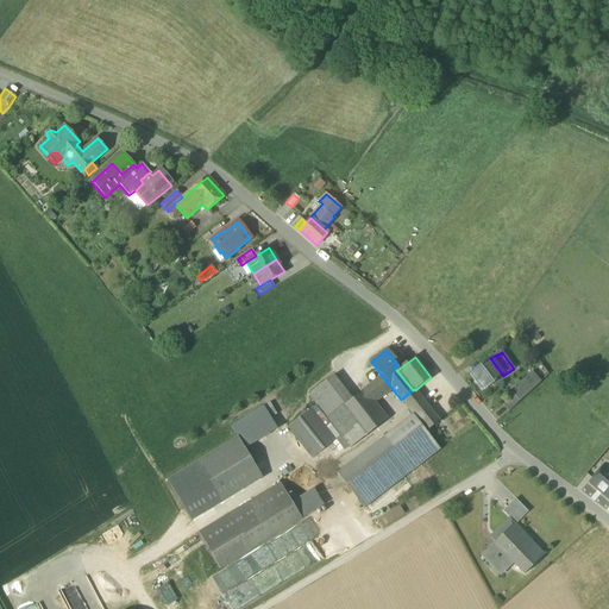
[(482,390),(503,376),(490,358),(490,357),(469,374),(482,390)]
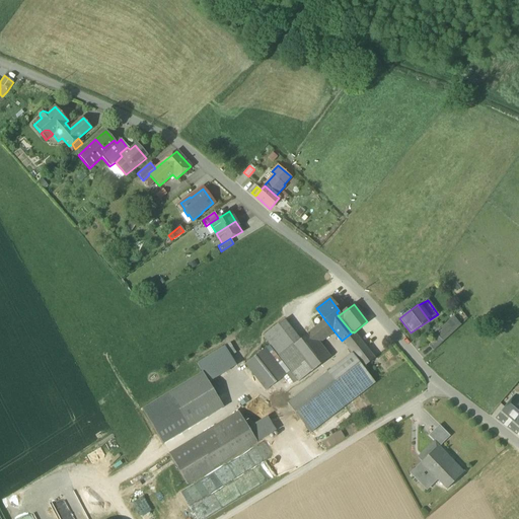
[(435,338),(440,344),(461,324),(453,316),(433,336),(435,338)]
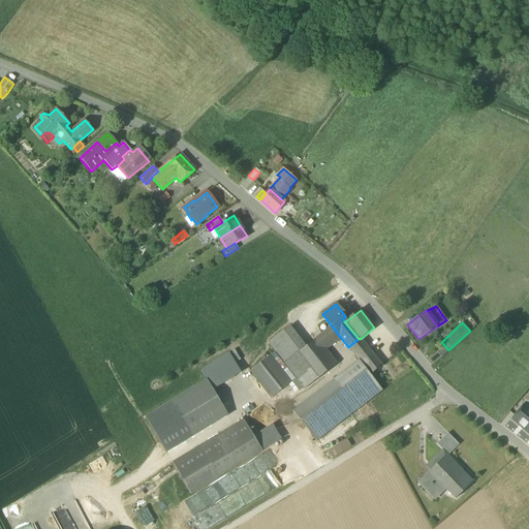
[(268,343),(284,363),(299,352),(306,347),(289,327),(268,343)]
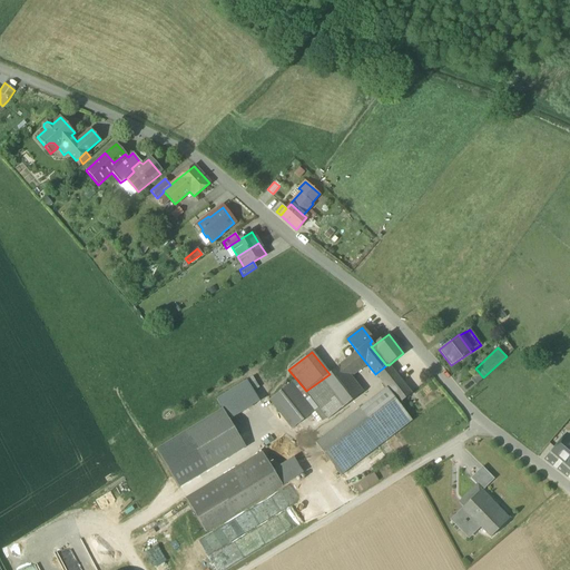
[(337,367),(346,380),(366,363),(357,352),(337,367)]
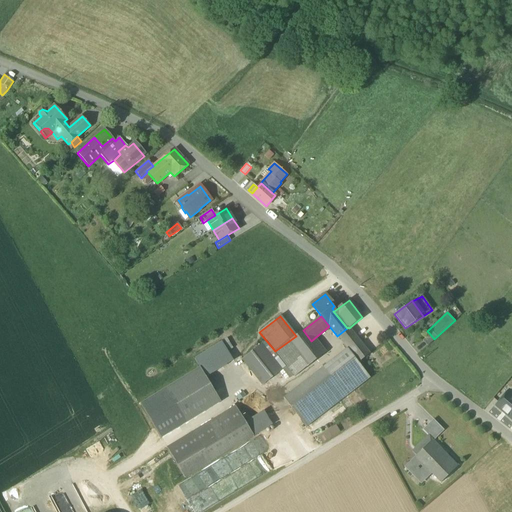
[(349,328),(348,327),(347,328),(337,336),(343,344),(354,335),(349,328)]
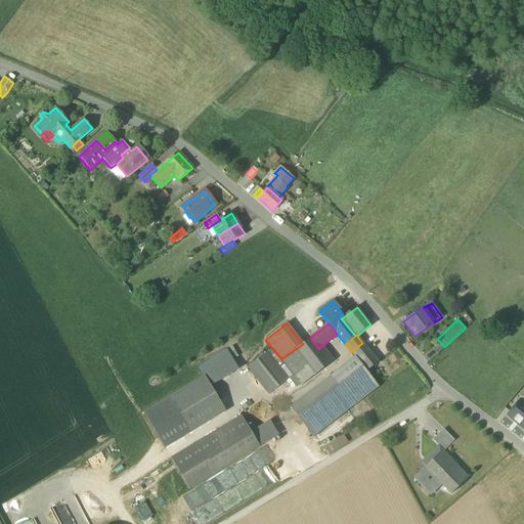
[(303,344),(296,349),(315,375),(330,363),(318,349),(310,338),(303,344)]
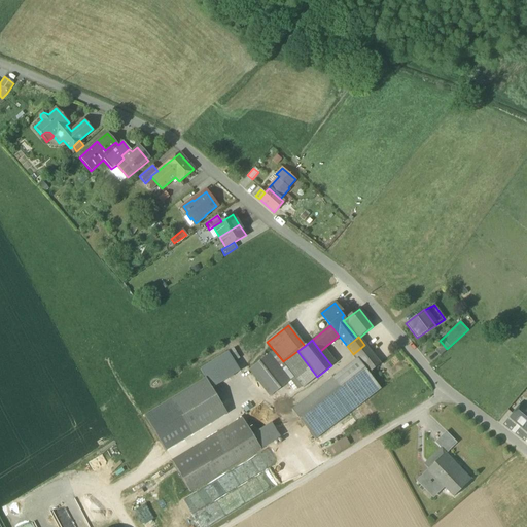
[(433,351),(438,357),(447,349),(442,343),(433,351)]
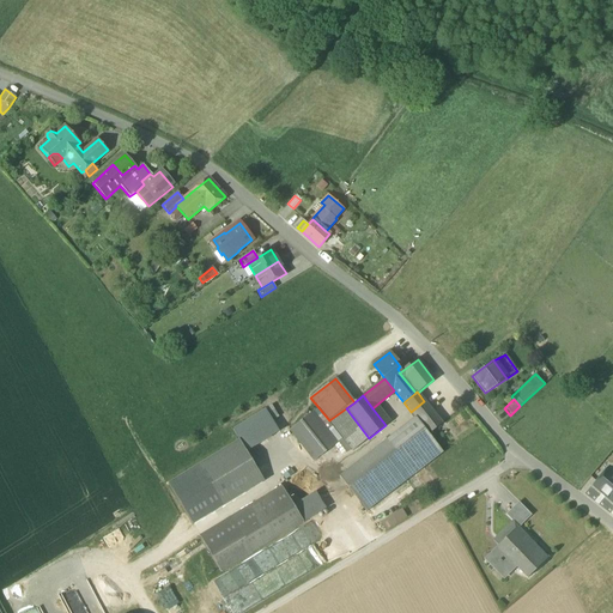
[(411,412),(416,418),(429,435),(442,424),(424,401),(411,412)]
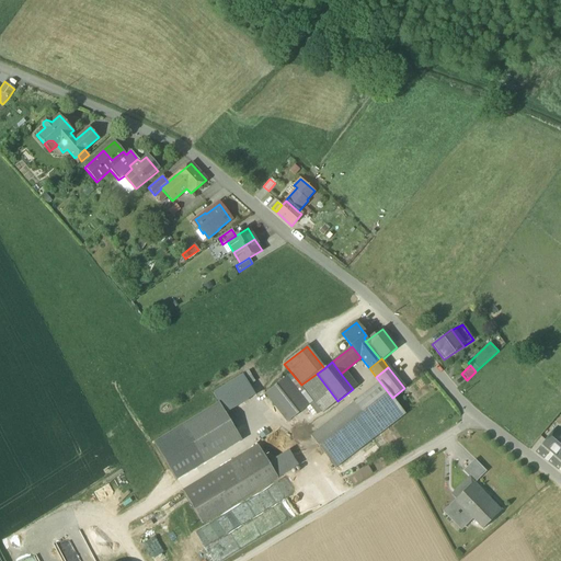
[(323,413),(338,401),(317,374),(301,385),(323,413)]
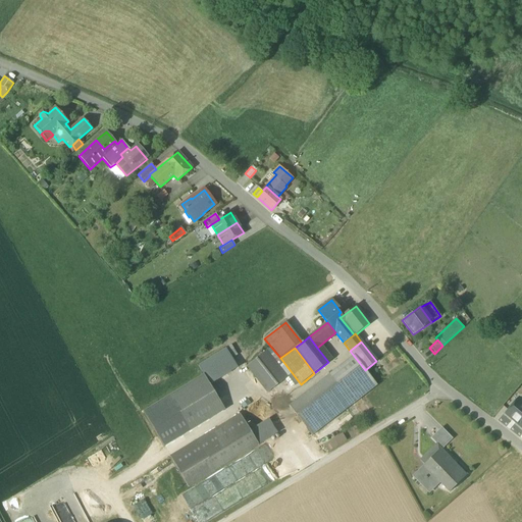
[(198,366),(203,375),(210,385),(238,368),(225,349),(198,366)]
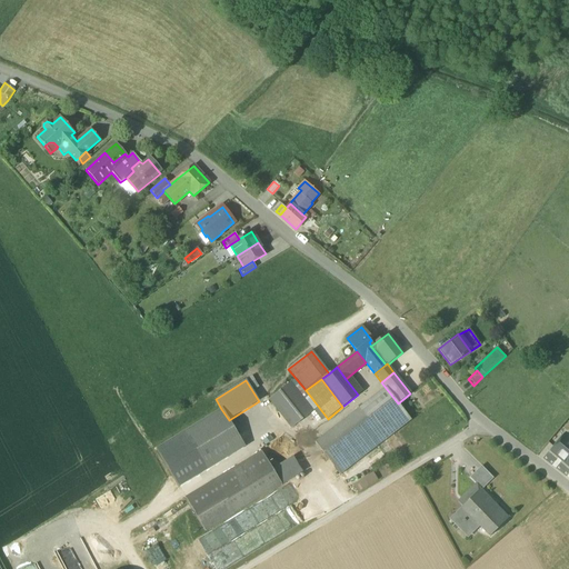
[(289,425),(291,428),(312,411),(290,382),(269,399),(289,425)]
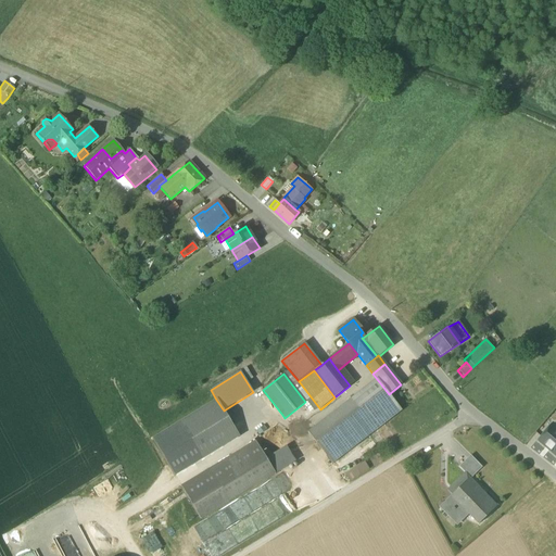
[(402,411),(389,394),(377,379),(351,400),(375,431),(402,411)]
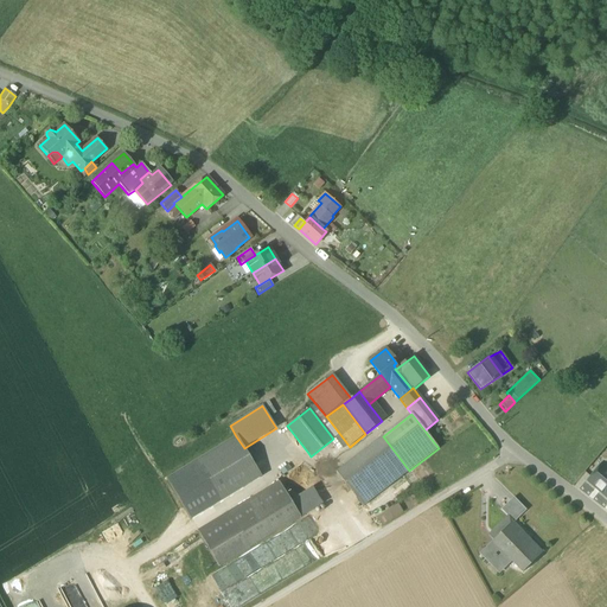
[(191,519),(261,477),(244,448),(236,436),(166,479),(191,519)]
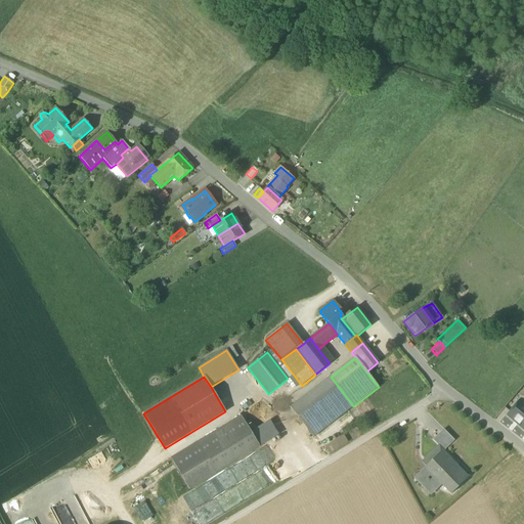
[(313,438),(353,406),(331,377),(290,407),(313,438)]
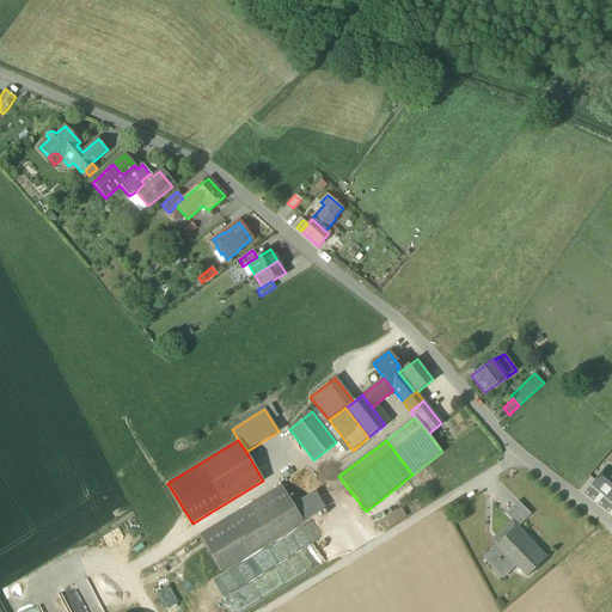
[(611,470),(609,467),(593,484),(611,500),(611,470)]
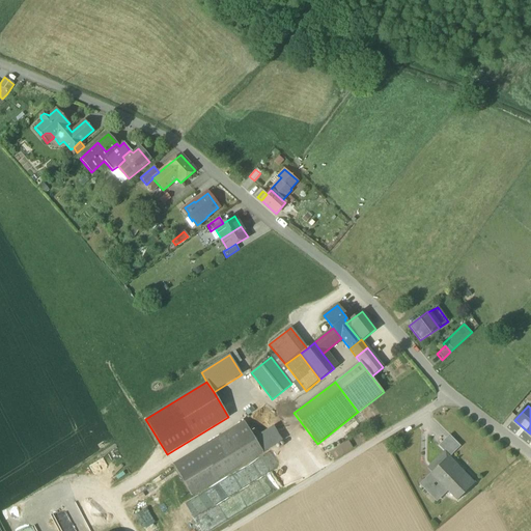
[(173,466),(192,496),(262,453),(281,442),(273,427),(254,438),(244,422),(173,466)]
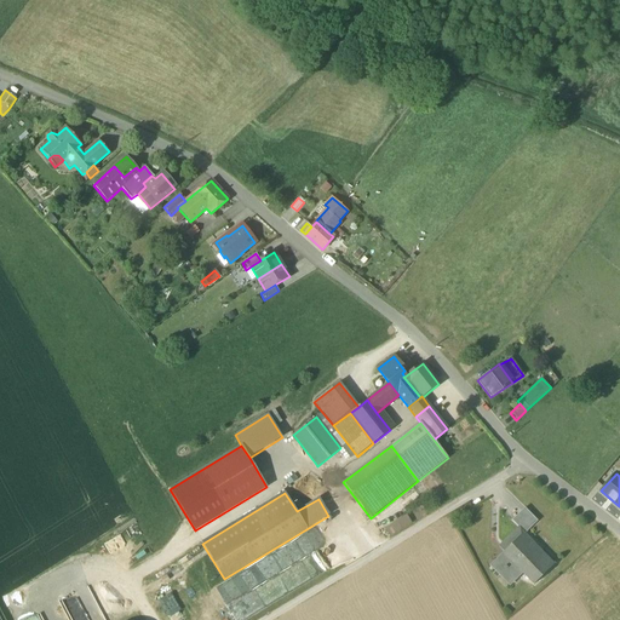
[(521,529),(524,534),(538,522),(524,509),(511,521),(521,529)]
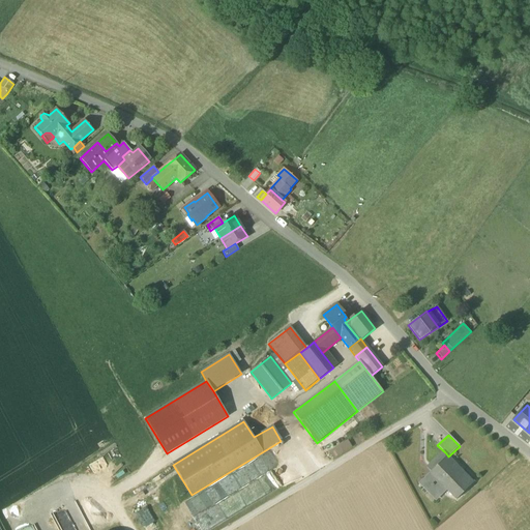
[(348,440),(328,452),(332,460),(352,447),(348,440)]
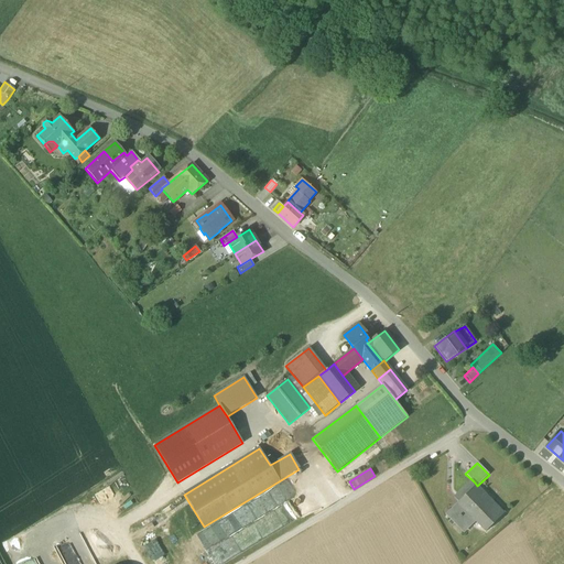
[(447,514),(463,532),(474,521),(479,517),(489,528),(503,513),(486,495),(483,499),(473,489),(477,486),(474,481),(458,496),(463,500),(447,514)]
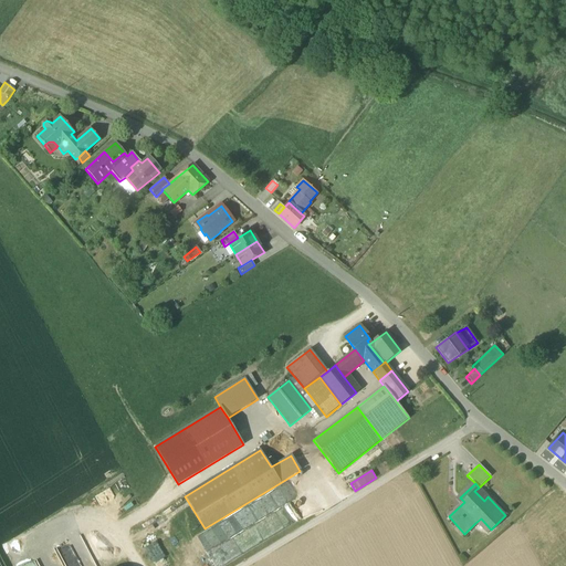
[(488,496),(479,488),(474,491),(484,501),(488,496)]
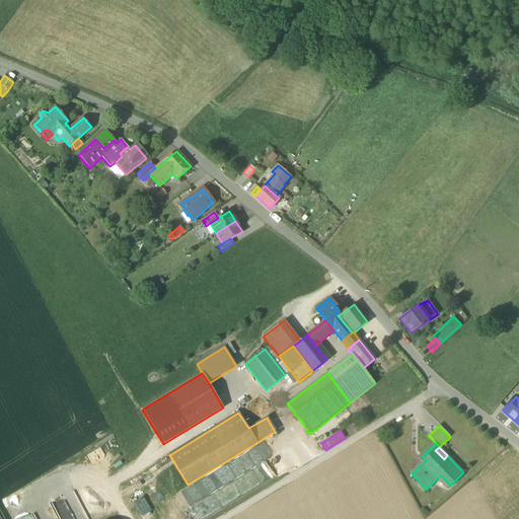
[(441,475),(436,479),(446,490),(450,486),(441,475)]
